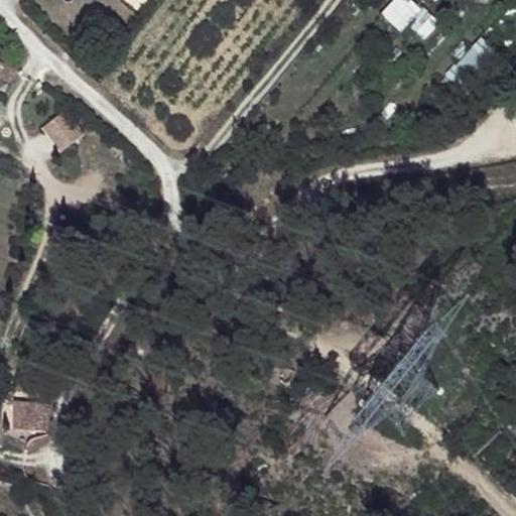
[(410,0),(391,0),(378,18),(417,49),(438,22),(410,0)]
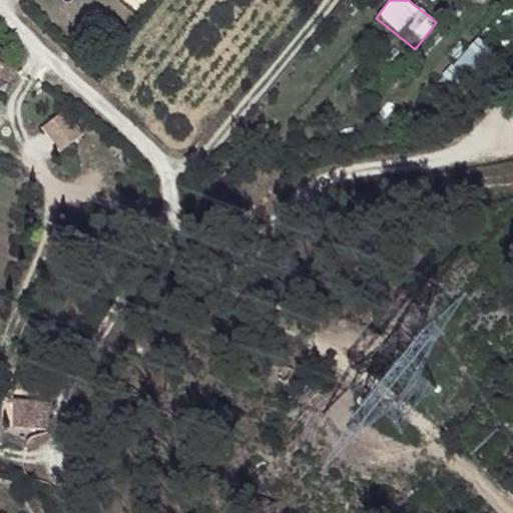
[(478,41),(443,75),(458,91),(493,58),(478,41)]
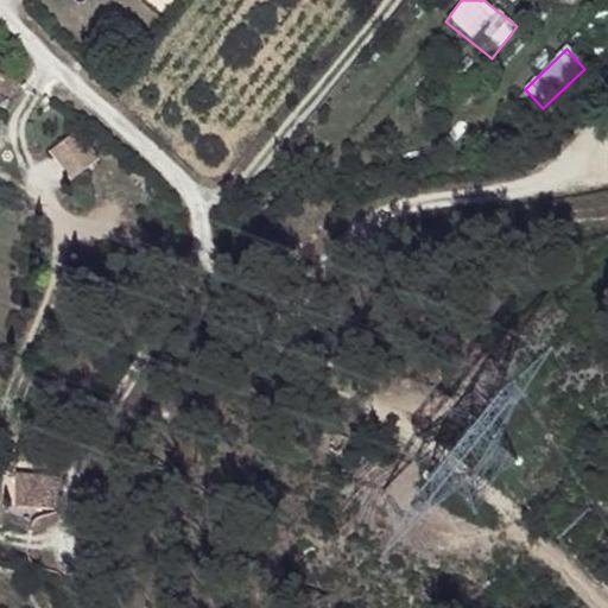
[(18,71),(0,57),(0,56),(0,86),(4,89),(18,71)]
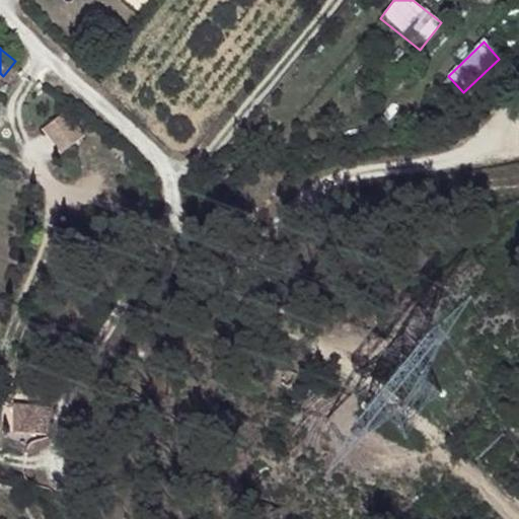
[(70,134),(49,110),(27,129),(49,153),(70,134)]
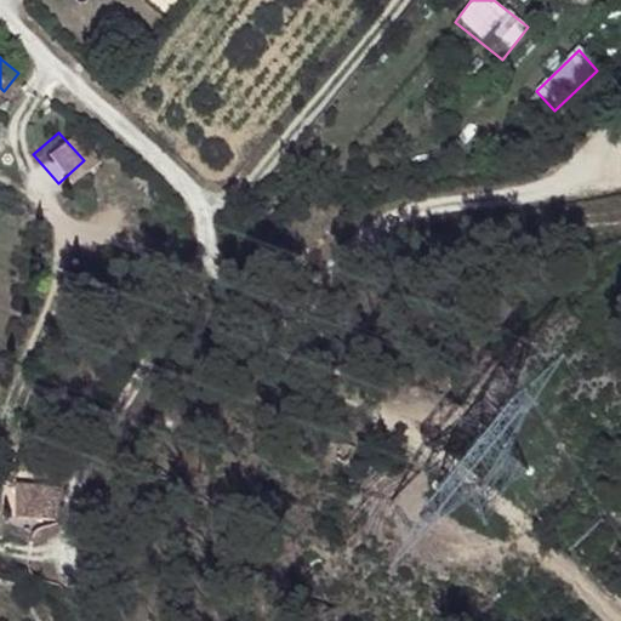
[(351,438),(337,431),(330,448),(336,455),(343,455),(351,438)]
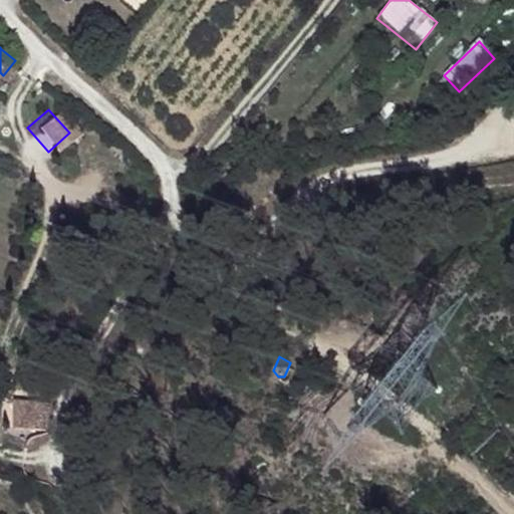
[(45,400),(12,397),(9,426),(44,428),(45,400)]
